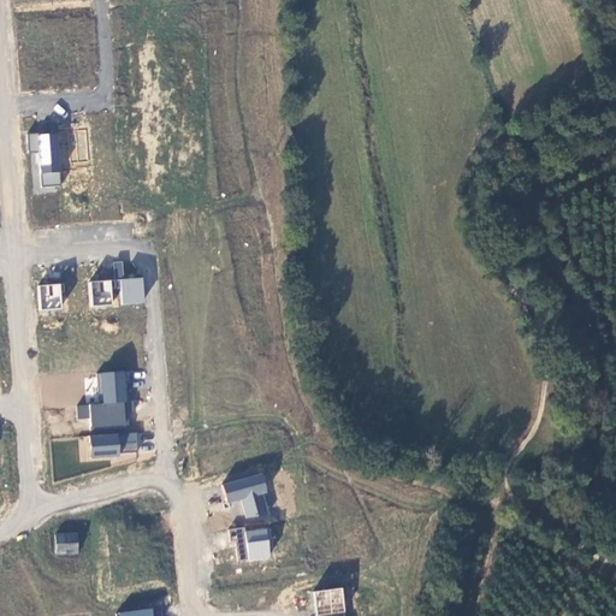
[(28,135),(29,152),(37,152),(41,187),(63,184),(57,131),(28,135)]
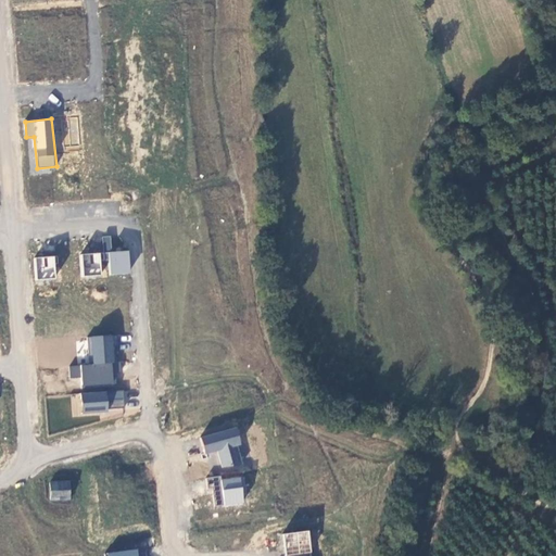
[(109,274),(130,274),(129,250),(111,251),(110,236),(103,236),(104,255),(109,255),(109,274)]
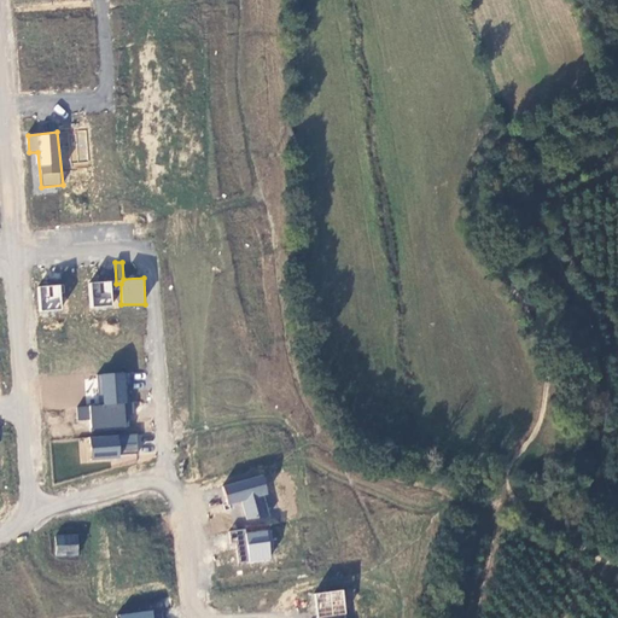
[(89,308),(114,304),(111,280),(87,283),(89,308)]
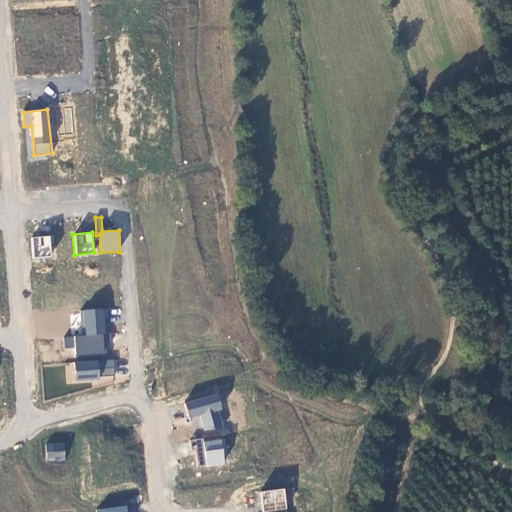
[(30,236),(31,257),(52,256),(51,235),(30,236)]
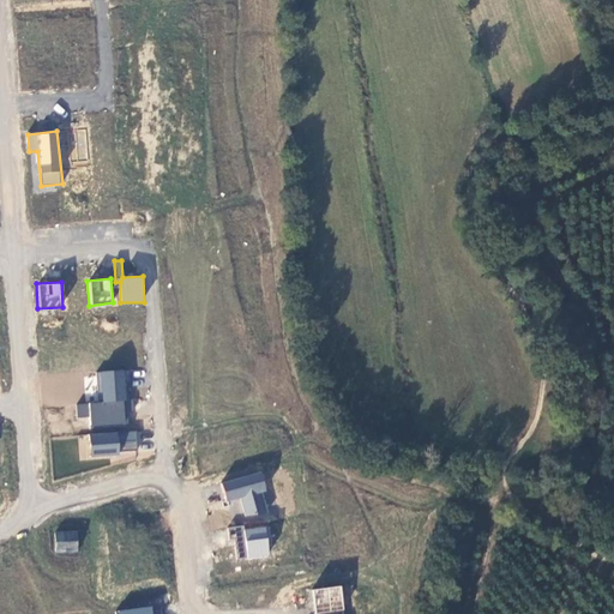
[(100,402),(76,403),(77,417),(90,416),(90,426),(127,425),(125,369),(97,371),(100,402)]
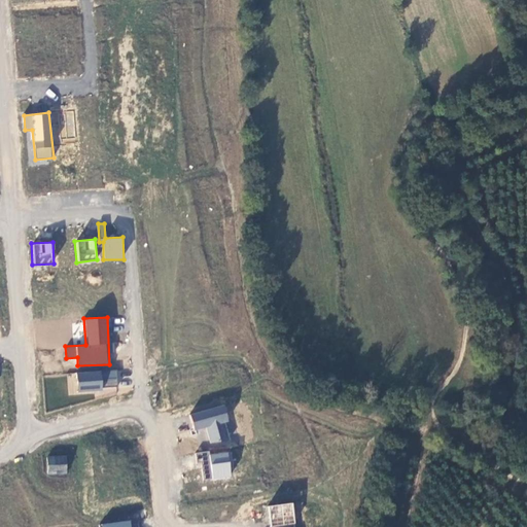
[(118,371),(78,370),(77,388),(117,389),(118,371)]
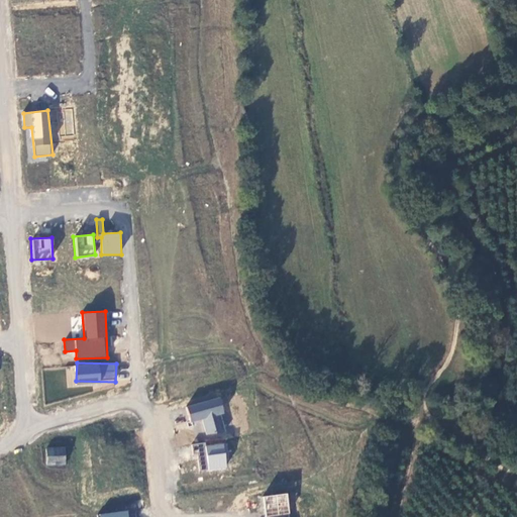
[(203,420),(205,435),(226,432),(221,399),(187,404),(190,422),(203,420)]
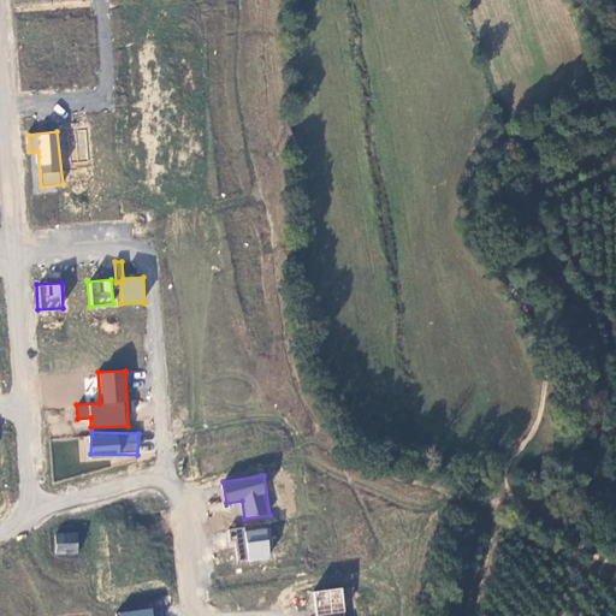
[(268,527),(232,529),(234,561),(271,560),(268,527)]
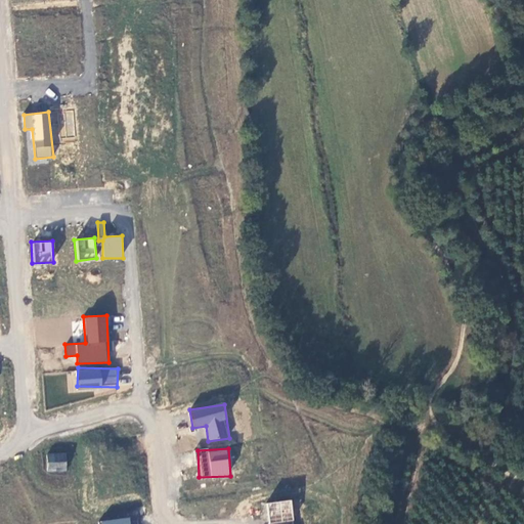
[(64,454),(46,454),(47,472),(67,471),(64,454)]
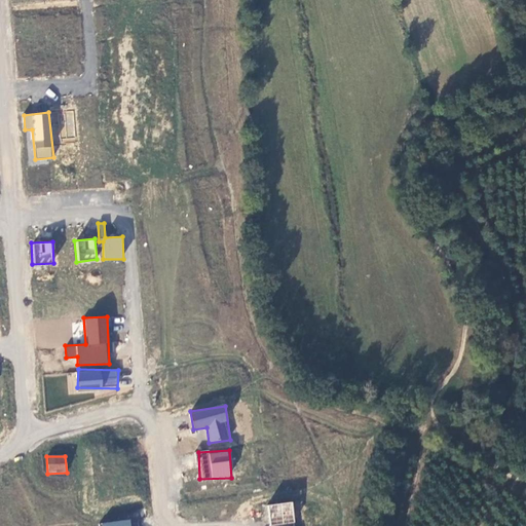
[(296,525),(294,501),(267,504),(268,525),(296,525)]
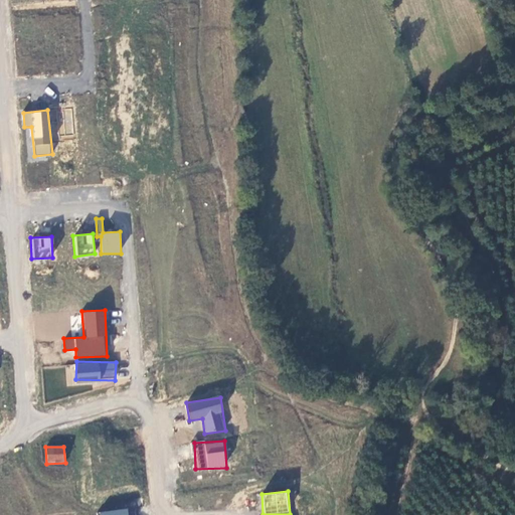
All buildings are outlined.
